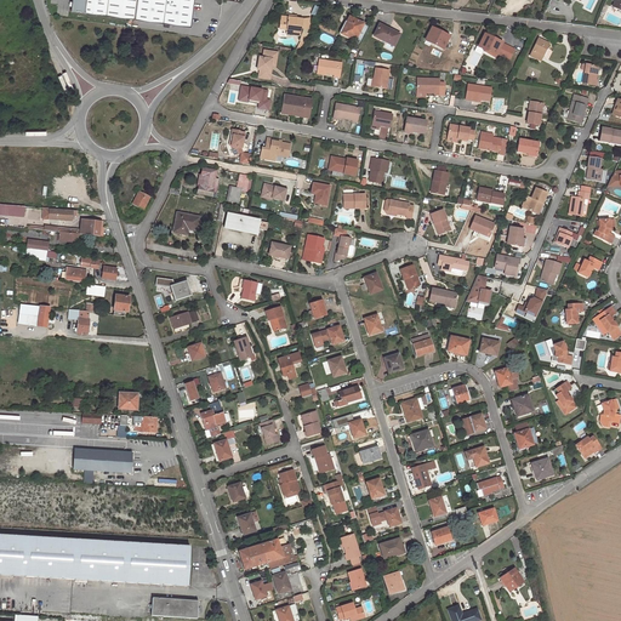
[(194,0),(72,0),(72,11),(86,13),(86,12),(191,27),(194,0)]
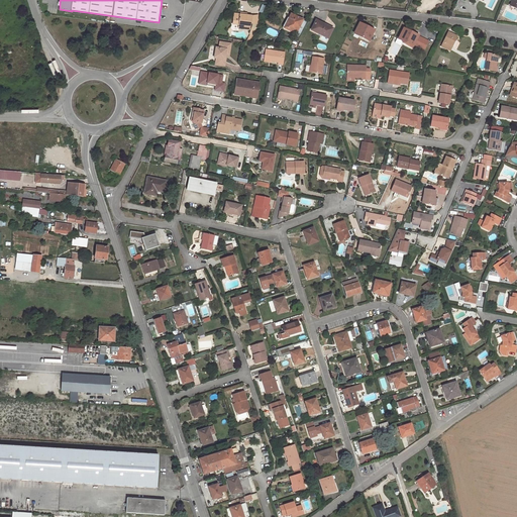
[(250,23),(251,16),(234,14),(233,24),(238,25),(238,28),(249,29),(250,23)]
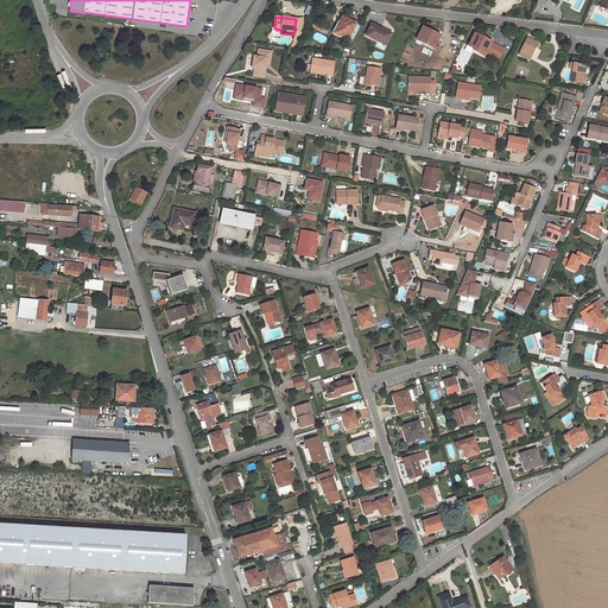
[(342,17),(340,21),(342,23),(336,33),(348,40),(356,24),(342,17)]
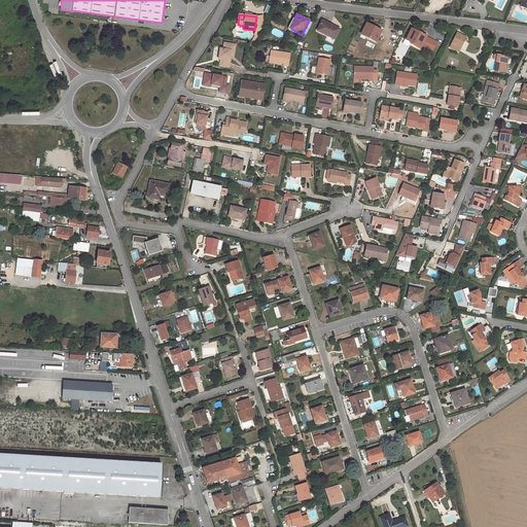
[(309,21),(302,35),(306,36),(312,23),(309,21)]
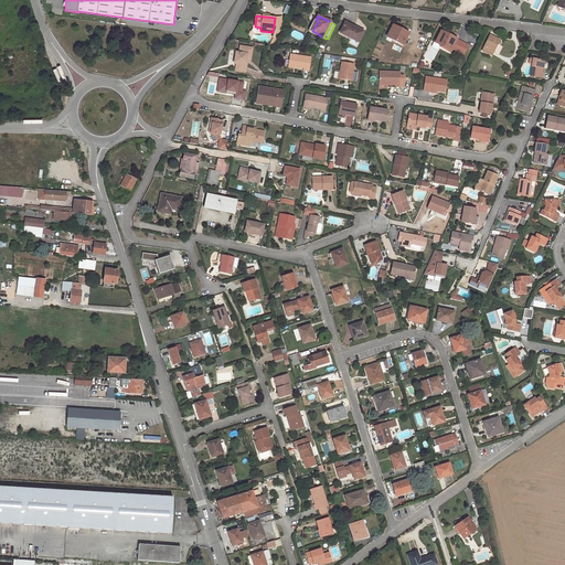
[(345,22),(340,33),(358,42),(363,31),(345,22)]
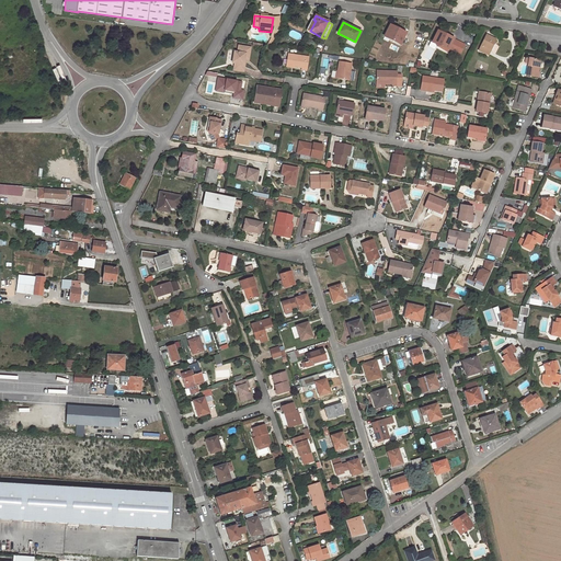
[(390,25),(384,36),(400,45),(407,33),(401,31),(390,25)]
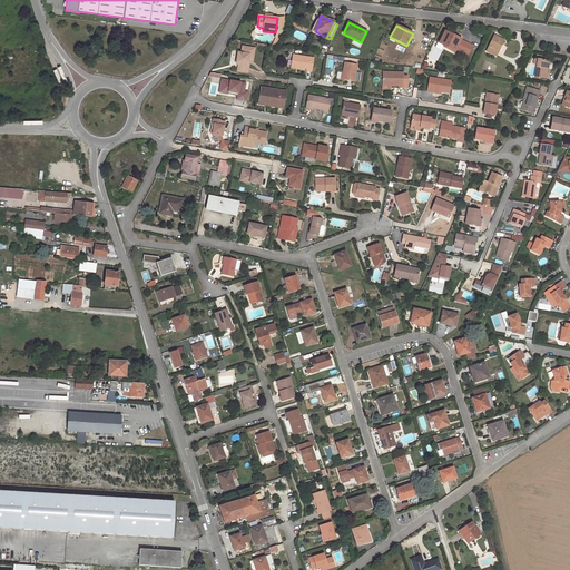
[(444,46),(443,47),(454,53),(461,40),(454,37),(444,32),(439,42),(444,46)]
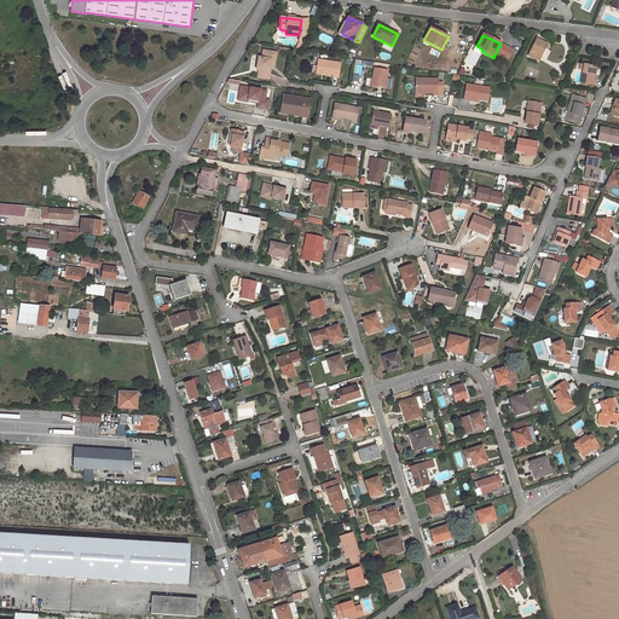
[(537,39),(528,56),(539,61),(548,44),(537,39)]
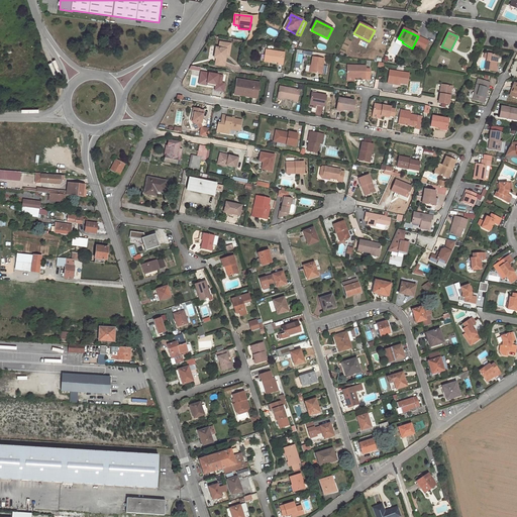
[(231,43),(219,41),(219,46),(216,46),(214,58),(216,59),(215,64),(225,66),(226,59),(225,59),(225,55),(229,55),(231,43)]
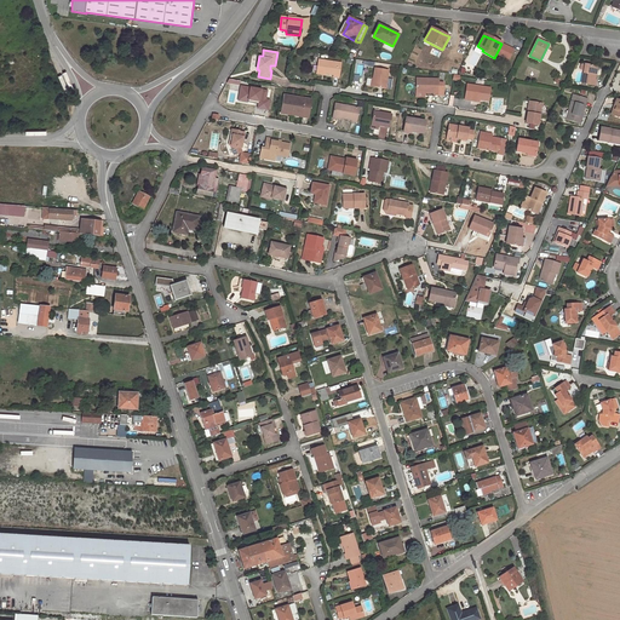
[(316,72),(325,74),(333,75),(333,78),(339,79),(342,63),(319,59),(316,72)]
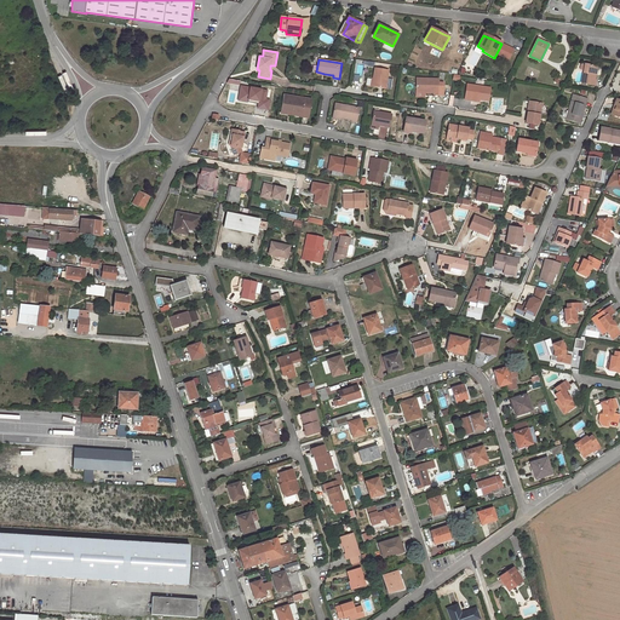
[(584,64),(583,64),(581,70),(580,84),(593,86),(595,80),(593,80),(593,78),(592,76),(592,73),(595,72),(596,67),(589,65),(584,64)]
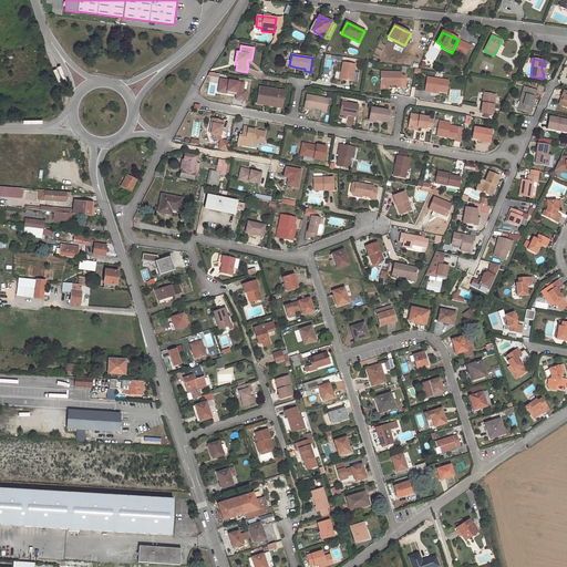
[(341,72),(340,80),(352,82),(356,64),(343,63),(341,72)]
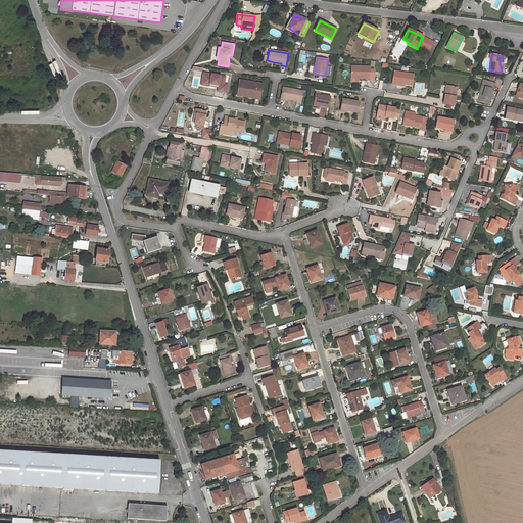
[(370,67),(351,66),(350,78),(359,79),(365,79),(365,81),(373,81),(374,70),(370,70),(370,67)]
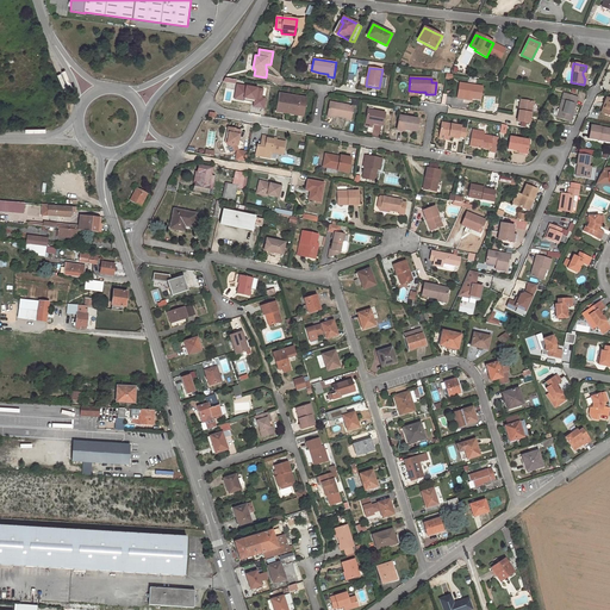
[(464,97),(472,99),(480,100),(483,87),(459,82),(456,98),(464,99),(464,97)]
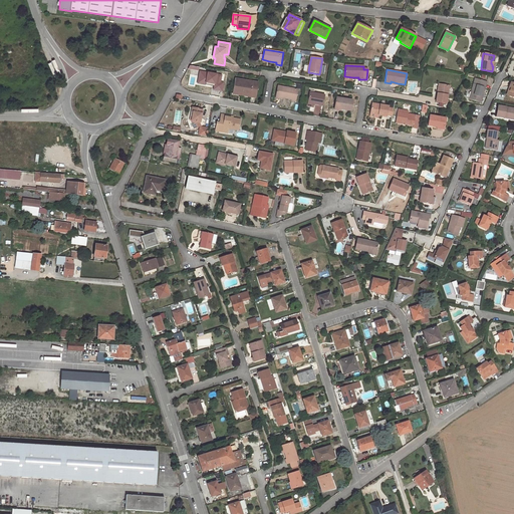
[(484,87),(485,87),(487,82),(476,78),(470,98),(480,101),(484,87)]
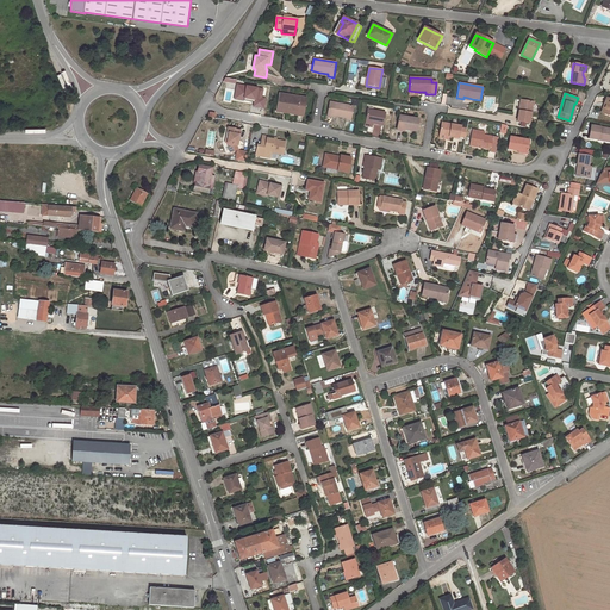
[(292,99),(293,95),(279,94),(277,109),(304,112),(306,98),(300,98),(300,100),(292,99)]
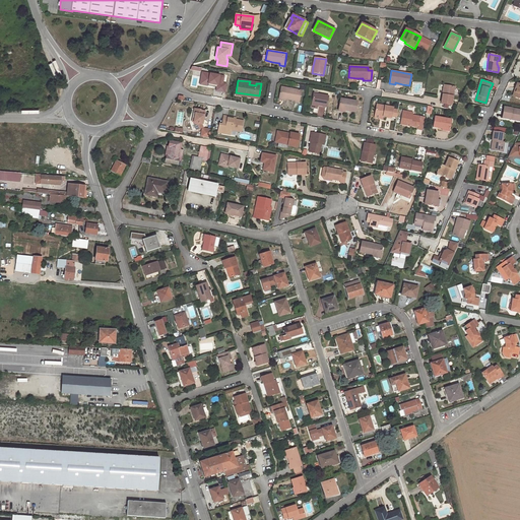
[(444,94),(442,94),(441,103),(452,105),(455,86),(445,85),(444,94)]
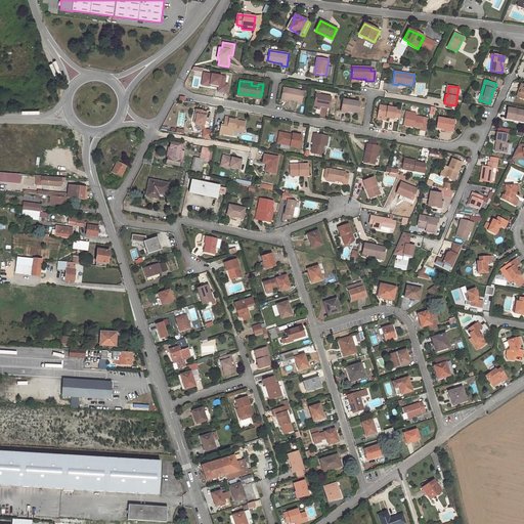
[(281,98),(288,99),(297,101),(297,102),(301,103),(304,91),(284,88),(281,98)]
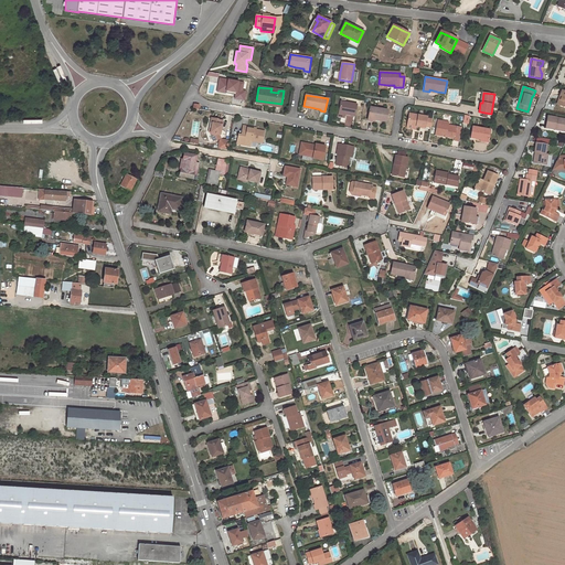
[(356,105),(341,102),(339,114),(354,116),(356,105)]
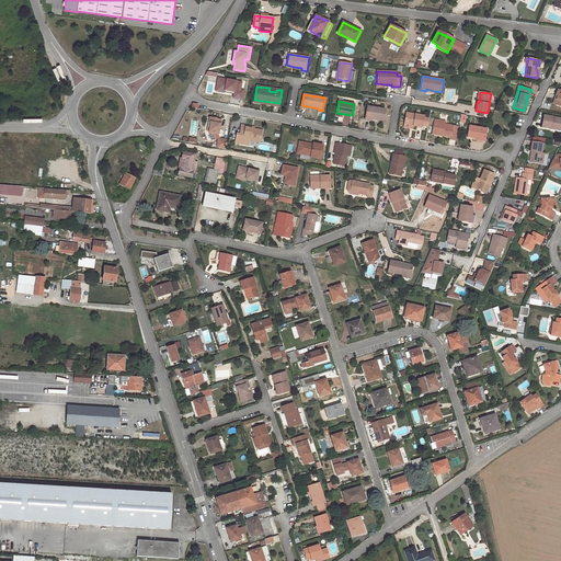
[(373,118),(373,119),(382,121),(385,110),(367,106),(365,117),(373,118)]
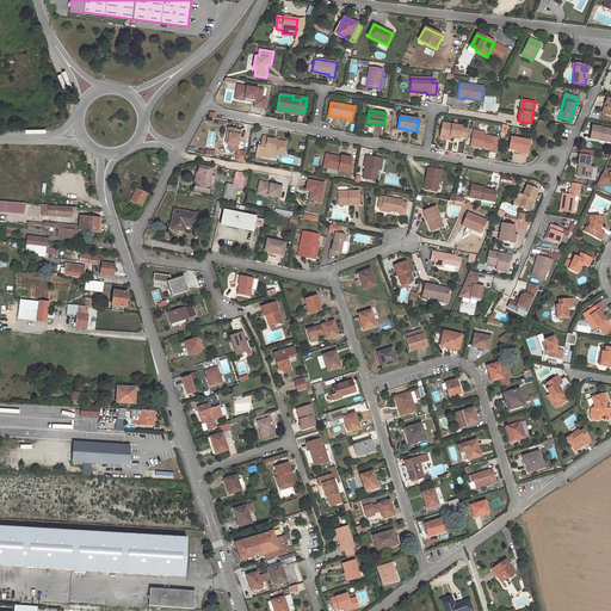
[(440,135),(451,136),(460,139),(461,136),(462,128),(462,127),(443,123),(440,135)]
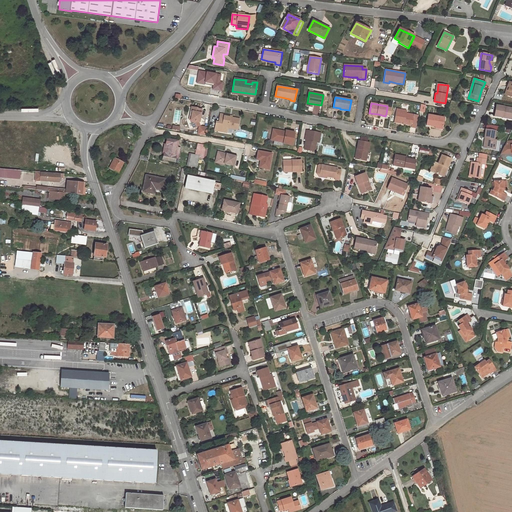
[(494,116),(502,118),(502,116),(511,117),(511,107),(496,105),(494,116)]
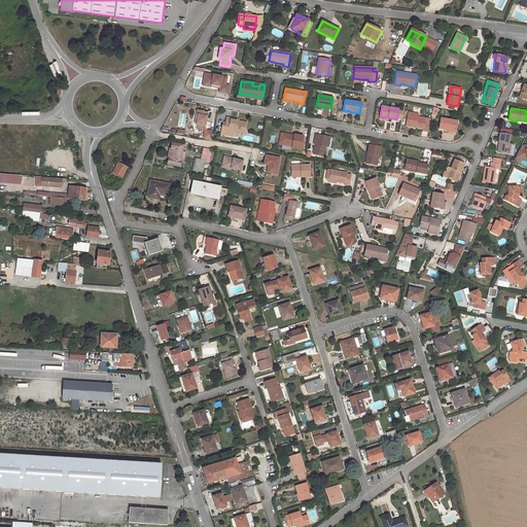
[(196,124),(199,132),(205,130),(204,126),(204,123),(205,124),(207,112),(203,112),(203,111),(197,110),(196,114),(198,115),(196,124)]
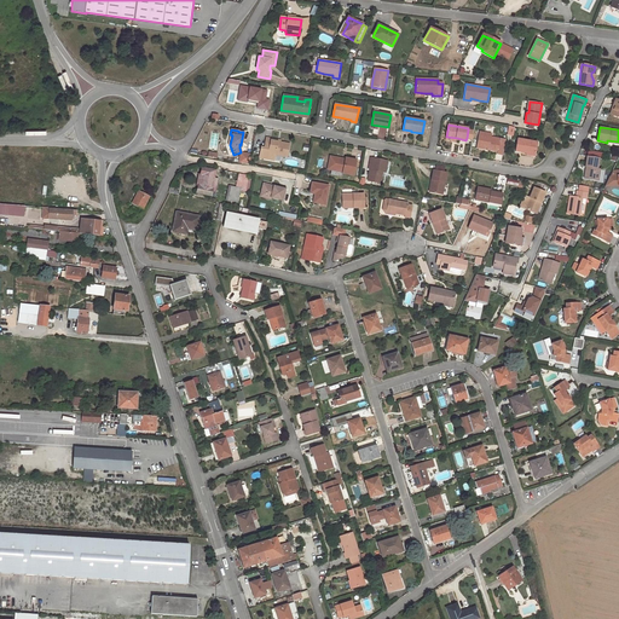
[(503,154),(505,139),(491,137),(486,136),(486,133),(480,132),(479,140),(480,143),(480,148),(485,148),(485,146),(489,148),(489,149),(498,151),(497,152),(503,154)]
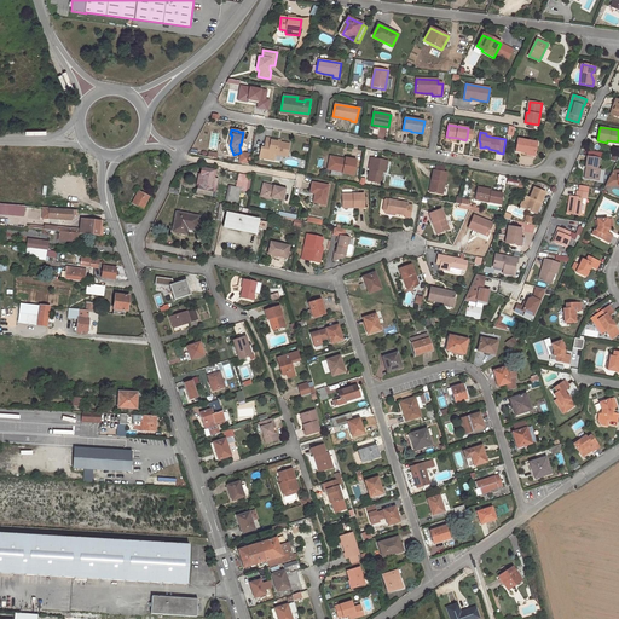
[(271,138),(266,138),(265,148),(261,148),(259,157),(275,160),(276,155),(287,156),(289,144),(279,142),(271,140),(271,138)]
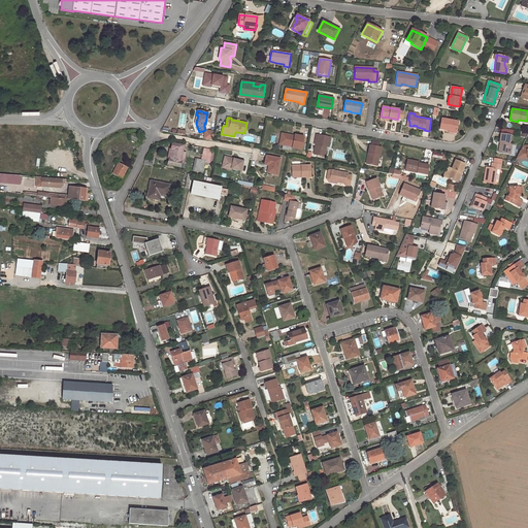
[(449,129),(457,131),(458,123),(458,122),(441,119),(439,129),(449,131),(449,129)]
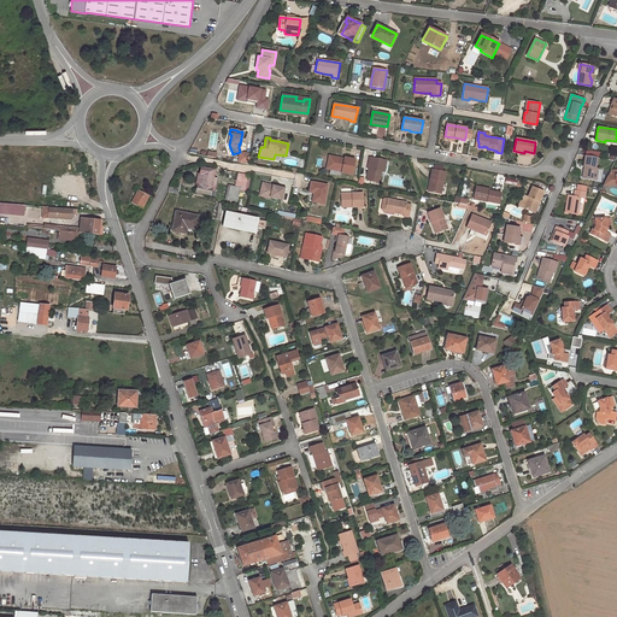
[(238,163),(248,164),(251,154),(241,153),(240,154),(238,163)]
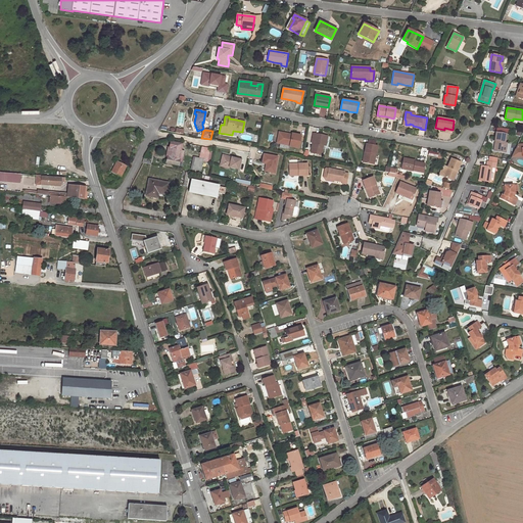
[(131,132),(129,136),(139,142),(141,137),(131,132)]
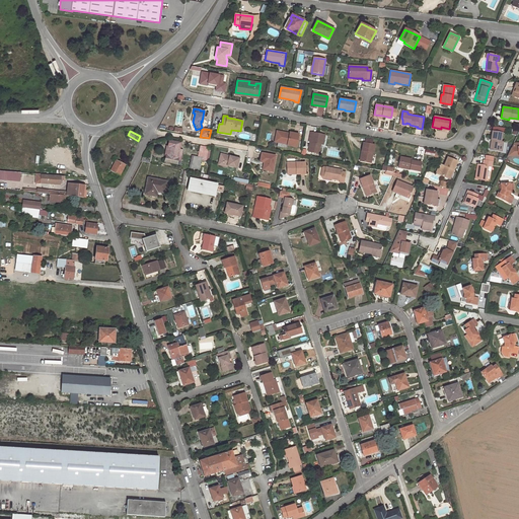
[(494,141),(492,150),(502,151),(503,142),(501,142),(503,133),(493,131),(491,140),(492,140),(494,141)]
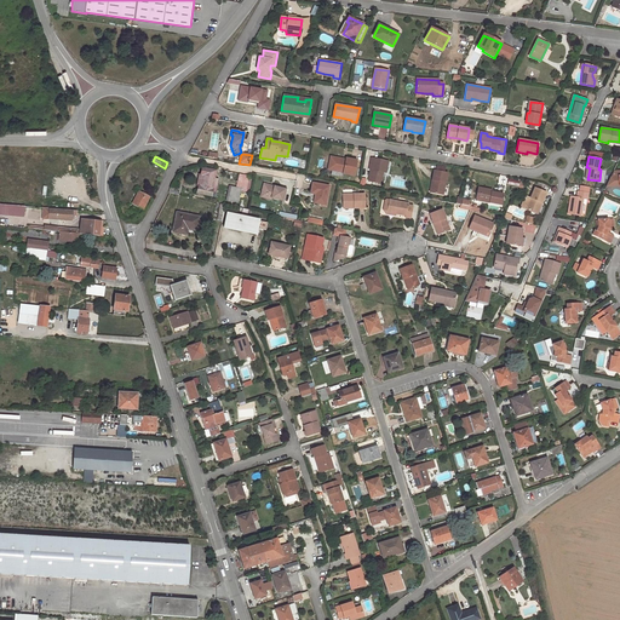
[(344,159),(336,158),(333,170),(344,172),(344,173),(355,176),(357,160),(346,158),(346,160),(344,160),(344,159)]
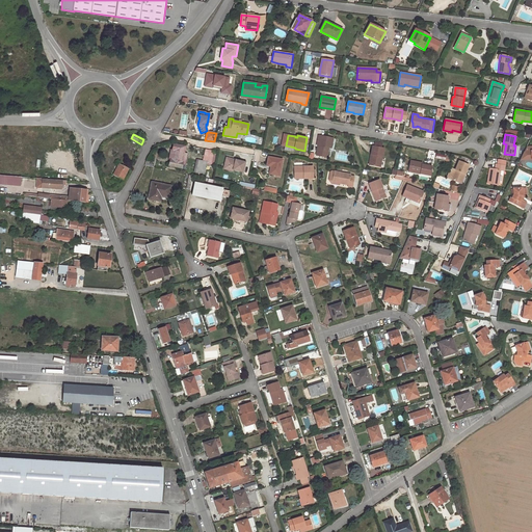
[(330,142),(334,143),(334,138),(320,136),(317,156),(328,158),(329,148),(330,142)]
